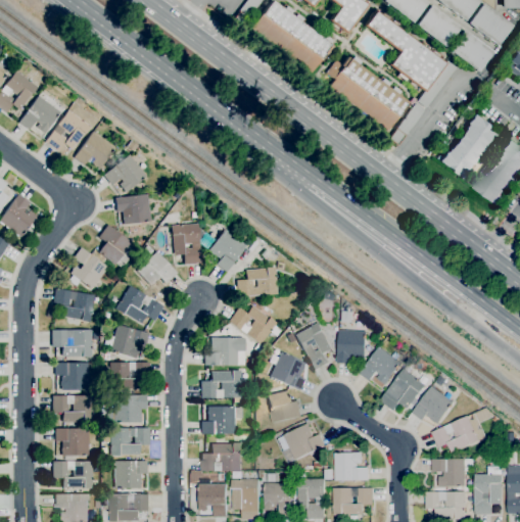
[(263,0),(243,28),(234,19),(248,0),(263,0)]
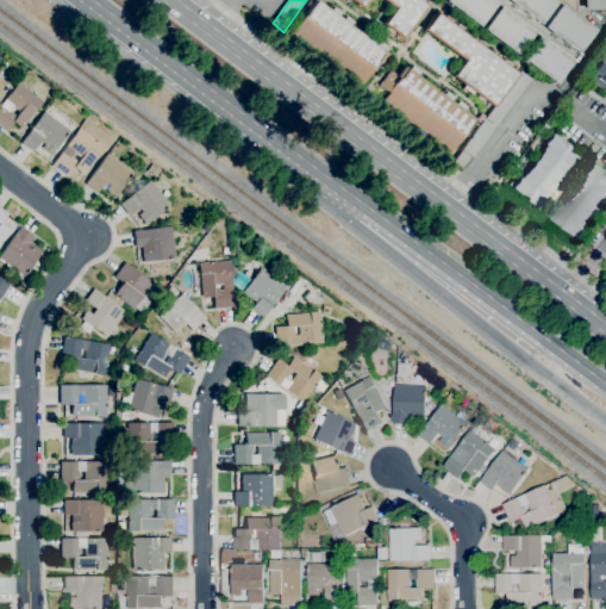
[(362,88),(292,35),(319,0),(330,8),(333,5),(344,13),(341,17),(343,19),(347,14),(357,23),(354,26),(376,44),(380,39),(391,48),(387,51),(392,55),(383,66),(381,63),(362,88)]
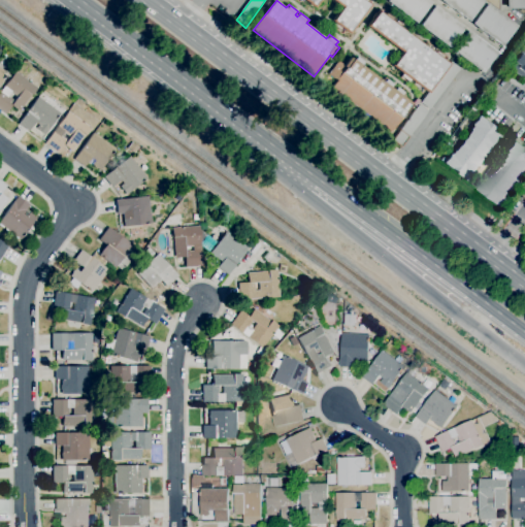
[(352,34),(345,28),(343,30),(335,25),(337,23),(333,20),(343,6),(334,0),(322,0),(317,7),(306,0),(304,0),(304,1),(302,0),(367,0),(373,4),(352,34)]
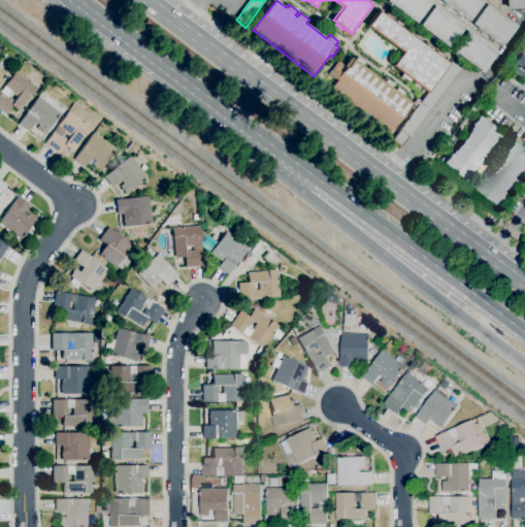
[(418,23),(389,0),(428,0),(433,3),(418,23)]
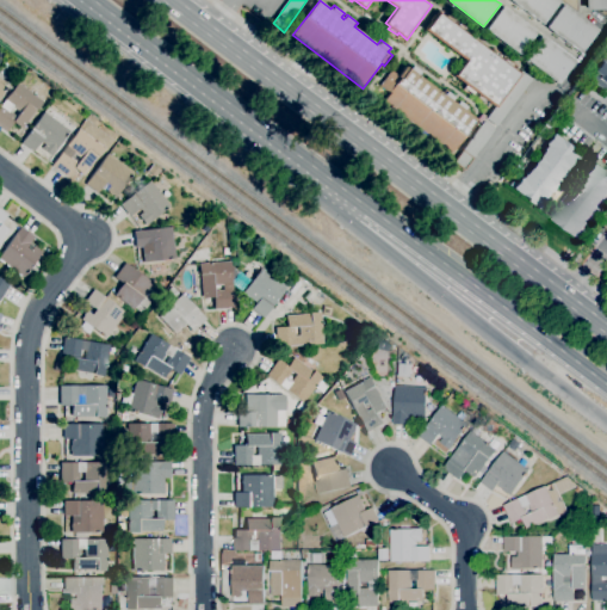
[(545,24),(513,0),(559,0),(562,1),(545,24)]
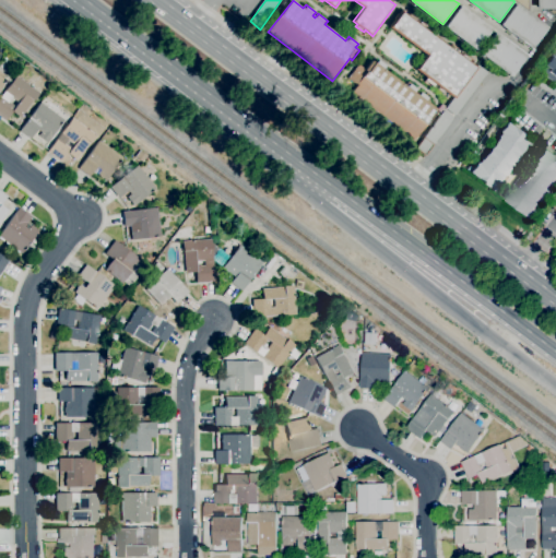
[(555,8),(539,9),(537,0),(555,0),(555,8)]
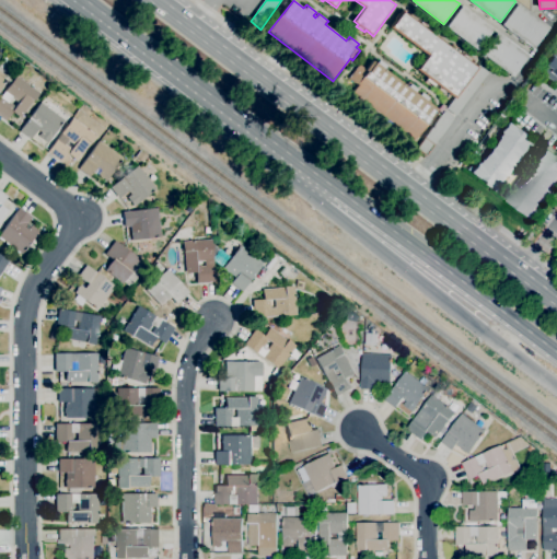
[(534,48),(503,24),(519,3),(550,27),(534,48)]
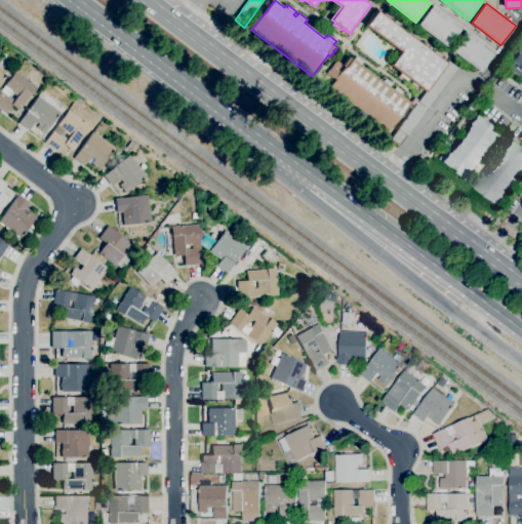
[(448,47),(419,25),(434,4),(464,27),(448,47)]
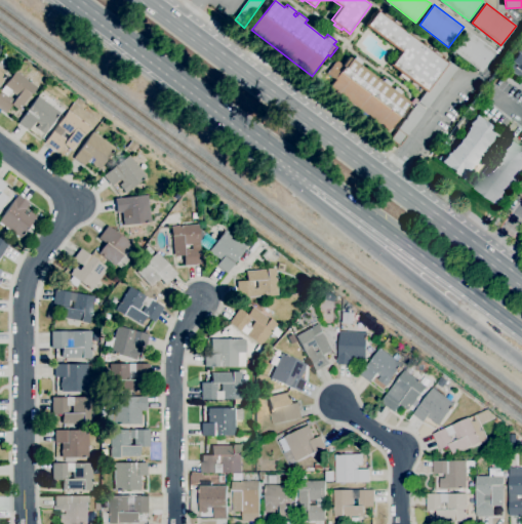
[(430,109),(420,102),(428,91),(422,87),(420,89),(412,83),(413,81),(411,80),(410,82),(401,75),(402,73),(391,65),(401,51),(366,25),(378,9),(379,10),(380,8),(384,10),(382,13),(385,15),(387,12),(395,18),(393,21),(395,23),(397,19),(406,27),(404,29),(424,44),(426,42),(435,48),(433,51),(435,53),(437,50),(445,55),(443,58),(449,64),(451,61),(460,68),(430,109)]
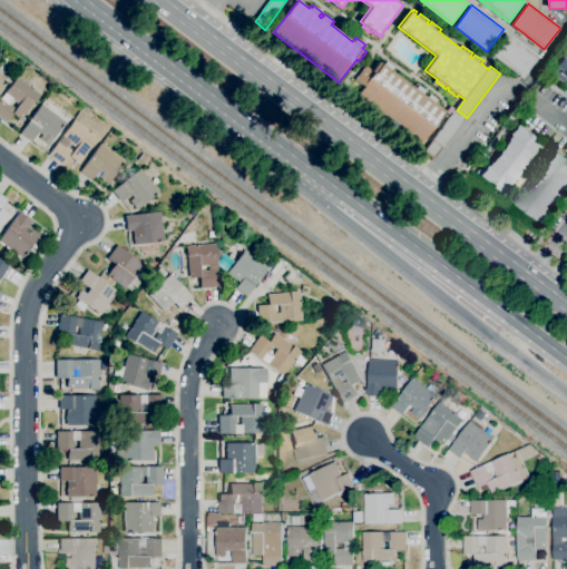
[(522,78),(491,54),(507,32),(539,56),(522,78)]
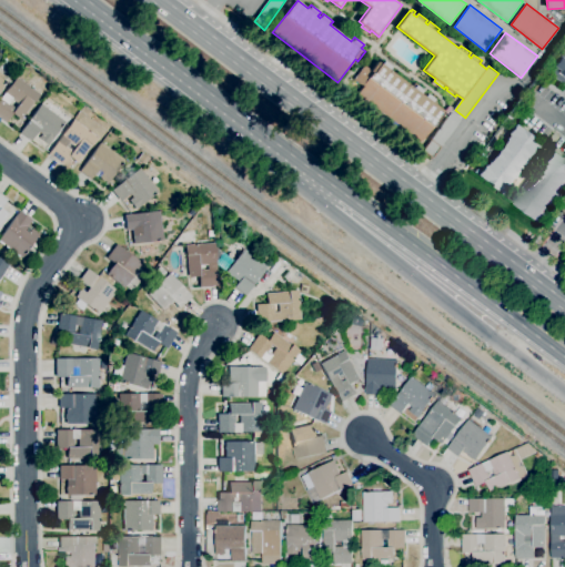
[(564,83),(550,72),(564,51),(564,83)]
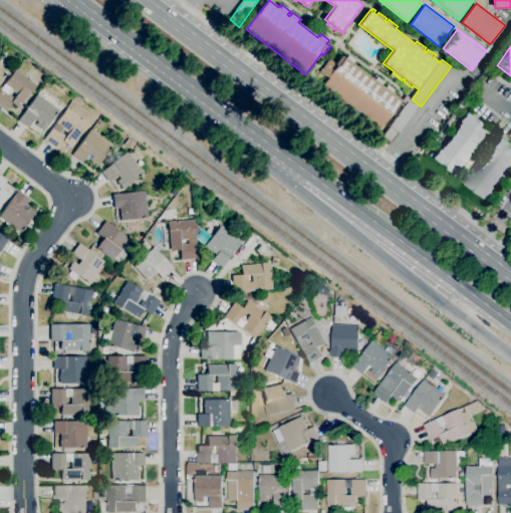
[(382,127),(325,84),(330,77),(327,75),(322,71),(330,59),(336,64),(343,55),(346,57),(348,54),(356,60),(354,64),(373,78),(376,75),(386,82),(382,85),(385,87),(388,83),(396,90),(394,93),(403,101),(382,127)]
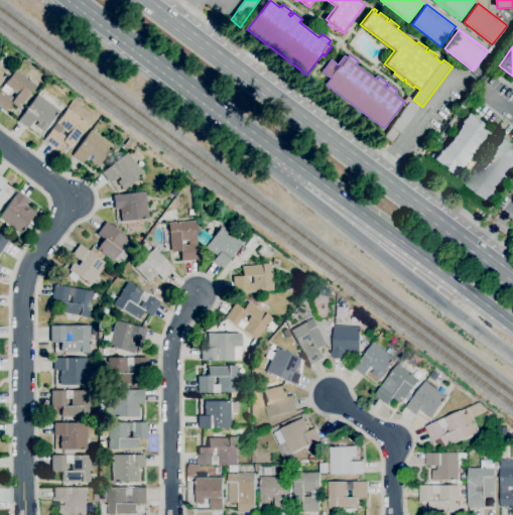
[(0,83),(0,63),(9,71),(0,83)]
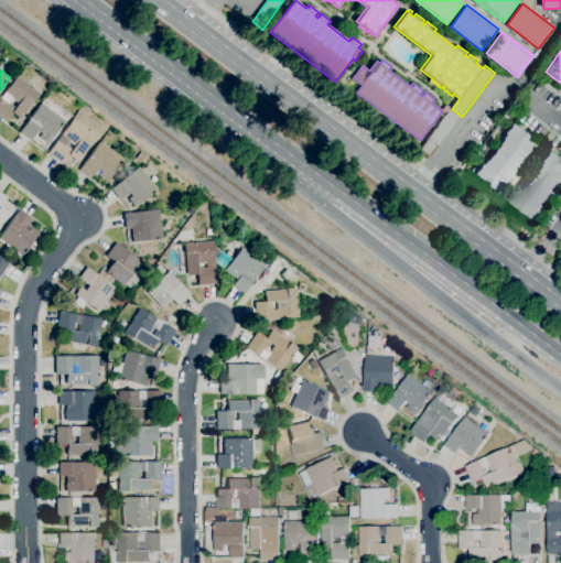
[(9,121),(0,115),(0,100),(19,76),(43,94),(38,101),(35,100),(22,118),(14,112),(9,121)]
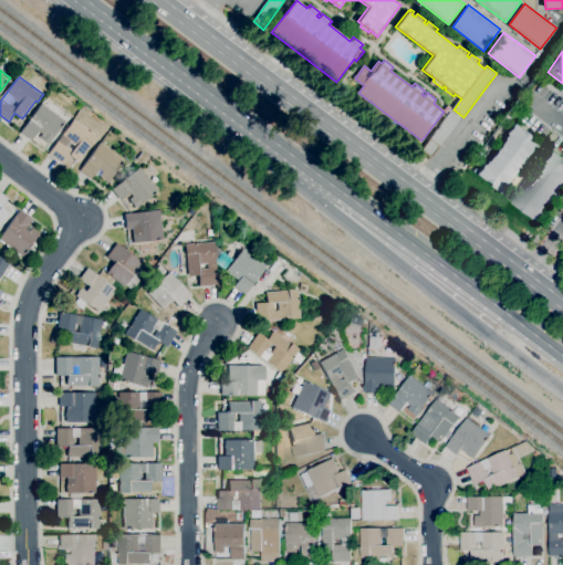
[(50,144),(41,137),(44,133),(40,131),(33,139),(22,132),(43,103),(68,121),(50,144)]
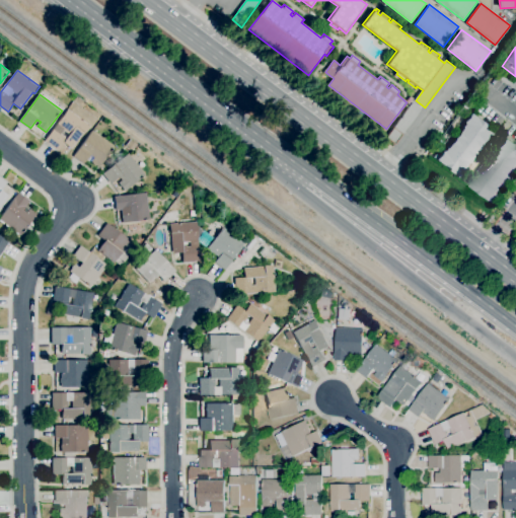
[(412,104),(407,101),(411,95),(415,98),(412,104)]
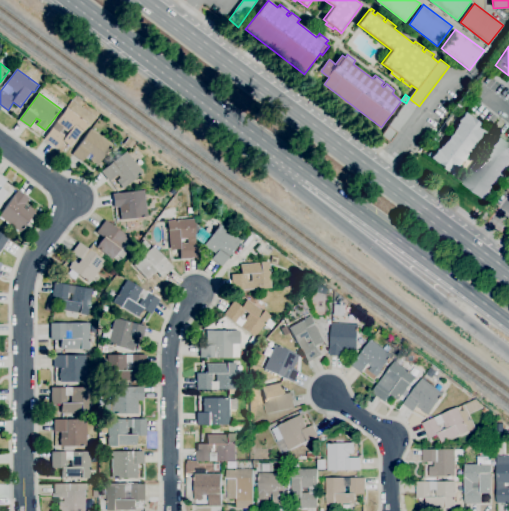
[(392,142),(382,135),(408,100),(417,107),(392,142)]
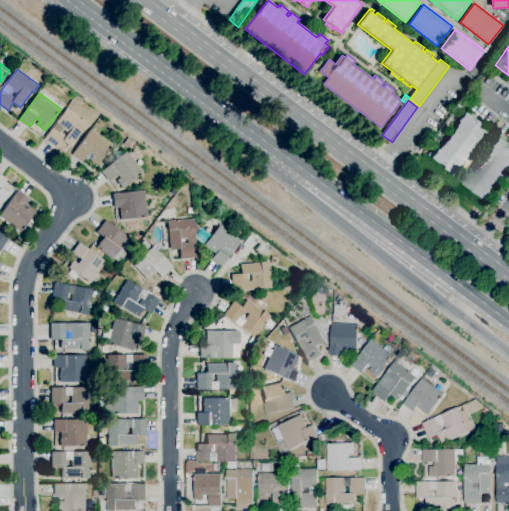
[(59,148),(46,138),(69,107),(90,123),(85,130),(84,130),(72,146),(64,140),(59,148)]
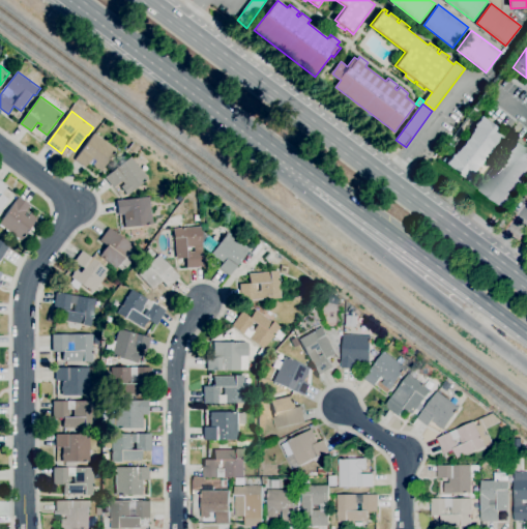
[(472,182),(444,162),(447,157),(449,159),(454,154),(455,155),(458,151),(459,151),(474,130),(473,130),(476,126),(471,122),(478,113),(491,122),(492,121),(498,125),(497,126),(507,135),(501,143),(498,140),(496,143),(497,144),(495,146),(493,145),(478,165),(479,166),(475,171),(479,174),(472,182)]
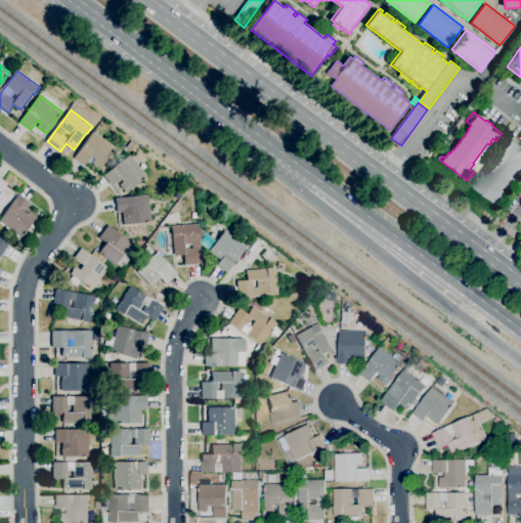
[(101,168),(95,163),(97,160),(93,156),(86,165),(76,157),(95,131),(118,147),(101,168)]
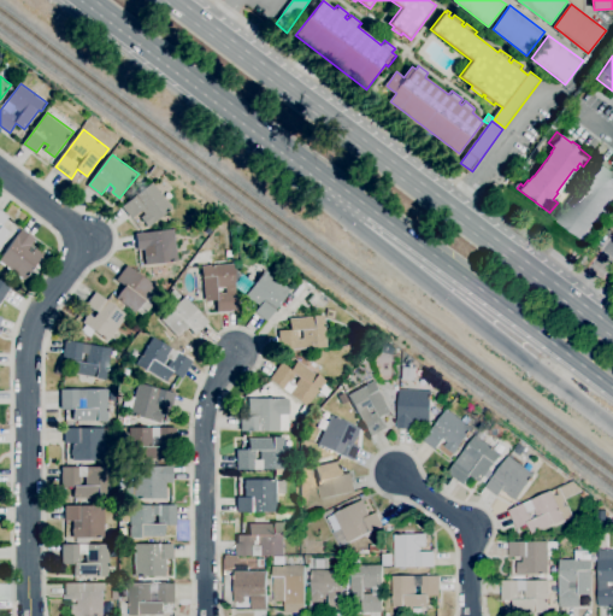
[(590,242),(558,217),(560,213),(564,216),(569,209),(570,210),(573,206),(575,206),(593,182),(590,181),(594,176),(593,175),(601,164),(612,172),(612,204),(611,203),(596,222),(597,223),(594,228),(599,232),(590,242)]
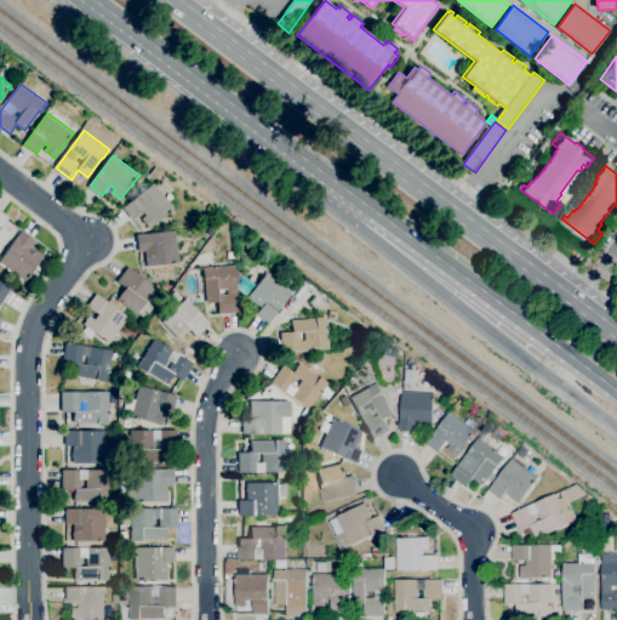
[(161,180),(153,174),(159,166),(166,172),(161,180)]
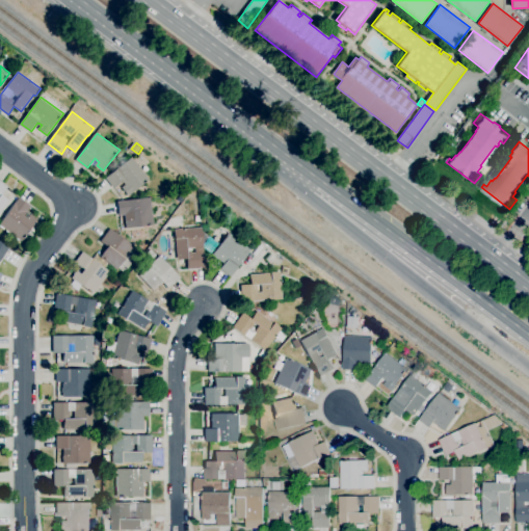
[(129,195),(123,187),(127,184),(125,180),(115,187),(107,178),(134,157),(151,179),(129,195)]
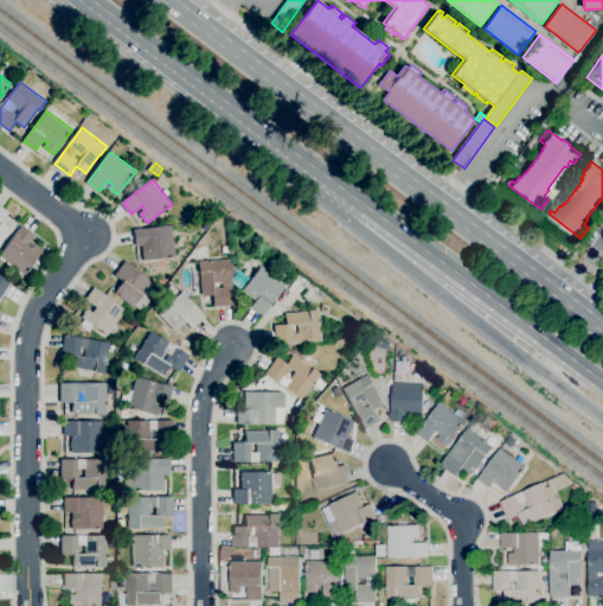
[(0,244),(0,204),(11,212),(4,222),(12,229),(0,244)]
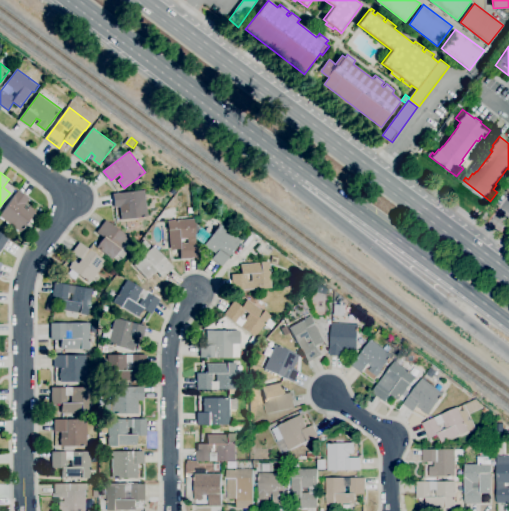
[(22,232),(0,216),(19,190),(30,198),(27,202),(38,210),(36,212),(40,215),(34,223),(30,220),(22,232)]
